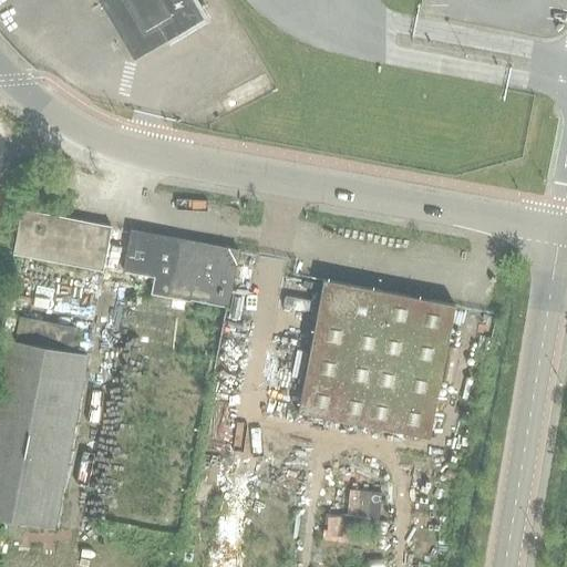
[(100,0),(134,57),(202,17),(192,0),(100,0)]
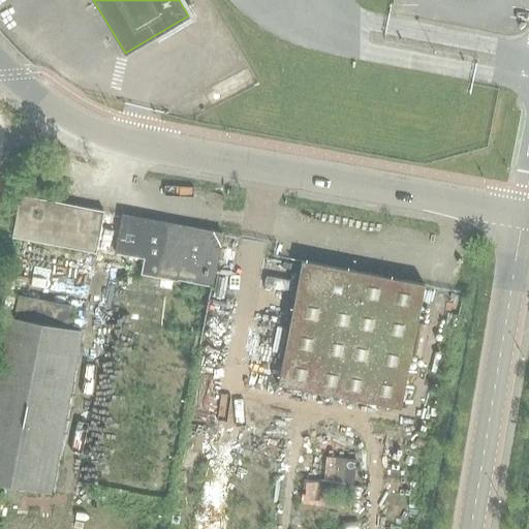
[(211,100),(258,81),(252,67),(206,87),(211,100)]
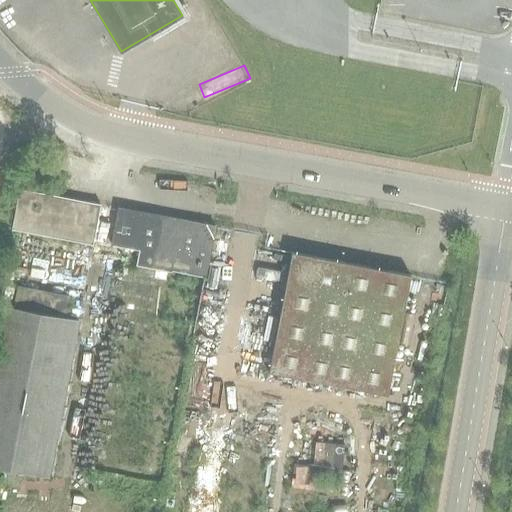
[(100,205),(51,196),(20,190),(20,194),(18,194),(17,198),(19,199),(13,230),(93,245),(100,205)]
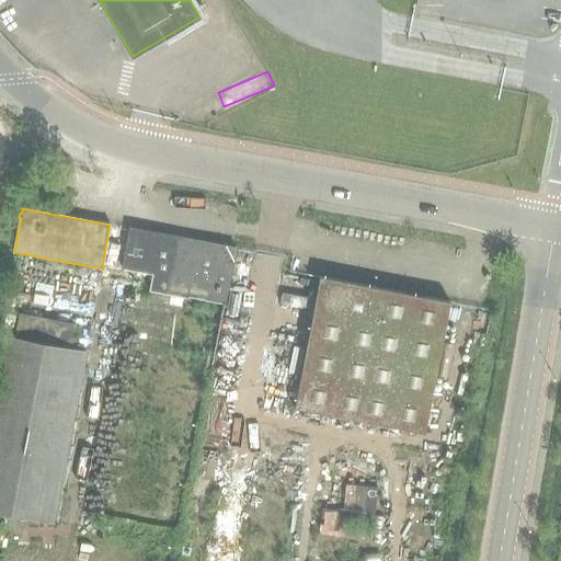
[(189,297),(224,304),(233,249),(130,229),(123,268),(152,274),(149,290),(187,298),(189,297)]
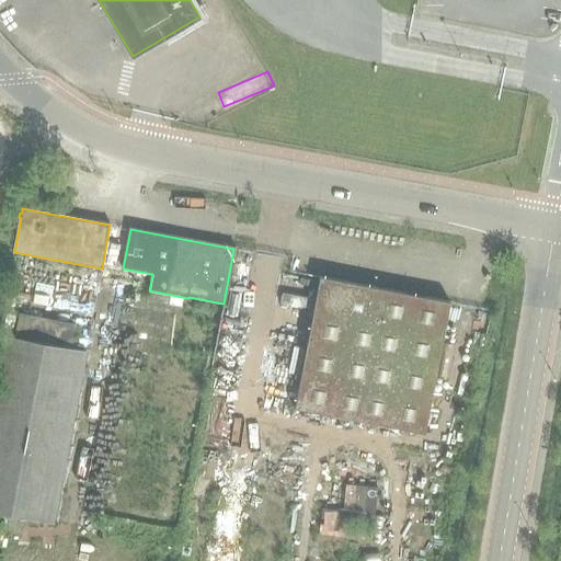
[(449,301),(319,276),(294,408),(424,433),(449,301)]
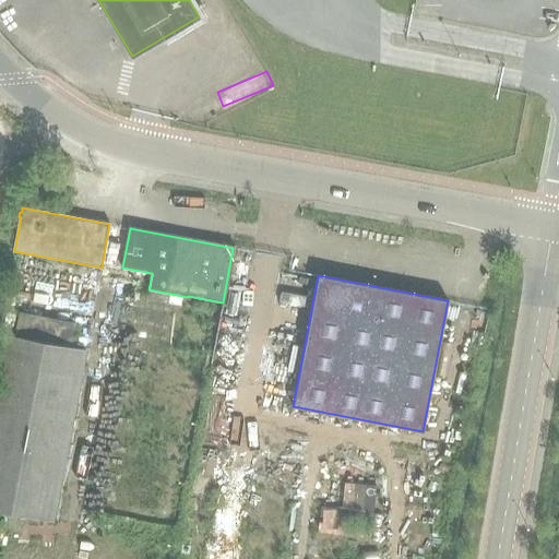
[(0,333),(0,512),(52,522),(85,351),(71,347),(75,324),(18,313),(13,336),(0,333)]
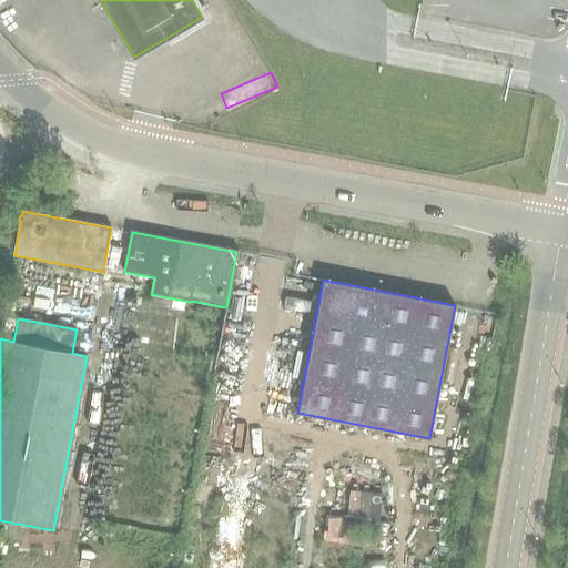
[(374,530),(342,531),(342,540),(374,538),(374,530)]
